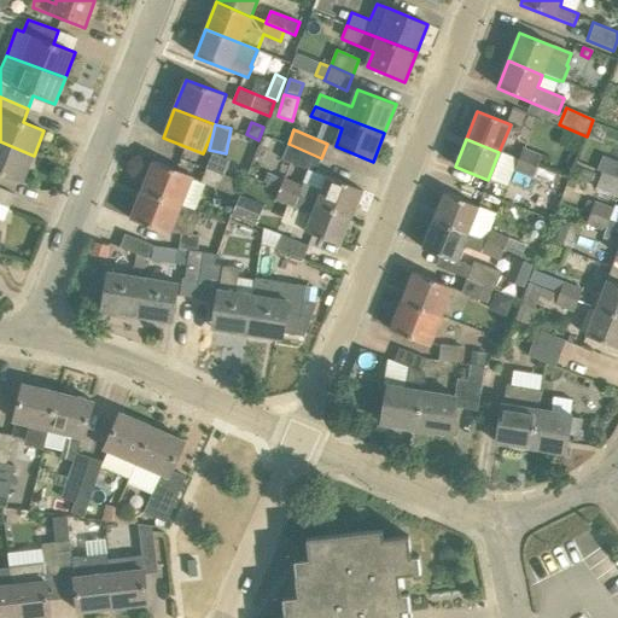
[(0,176),(1,174),(23,182),(34,156),(0,141),(0,176)]
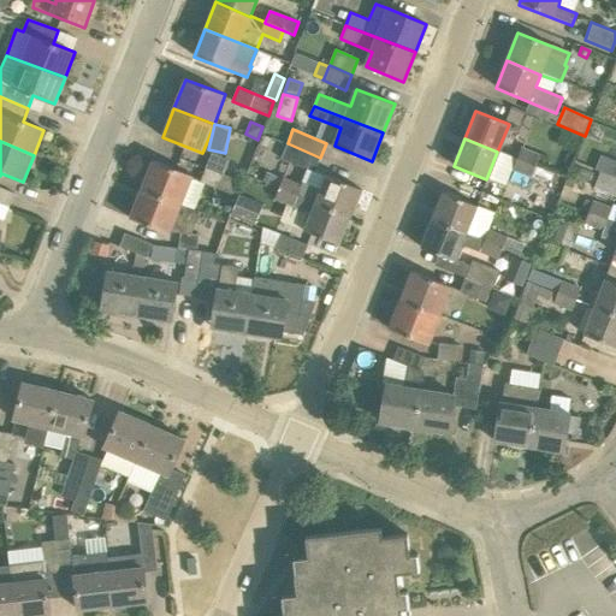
[(327,175),(326,177),(315,172),(320,158),(288,143),(282,158),(307,170),(301,184),(283,177),(283,178),(267,172),(264,182),(279,188),(317,202),(350,217),(361,189),(327,175)]
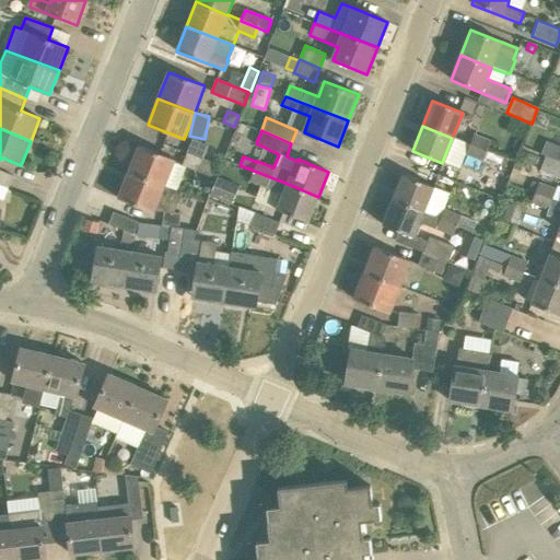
[(469,143),(487,151),(491,140),(474,132),(469,143)]
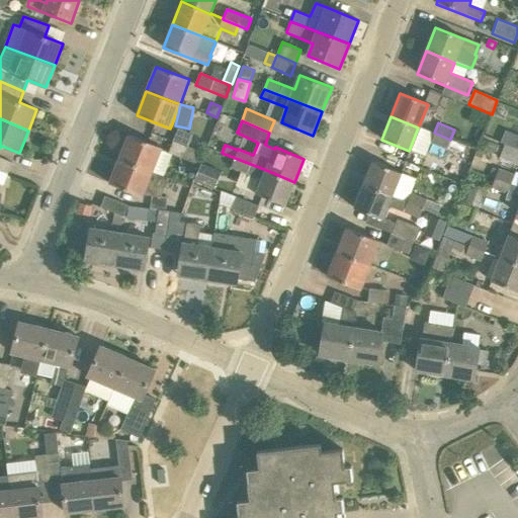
[(173,141),(188,147),(192,135),(178,128),(173,141)]
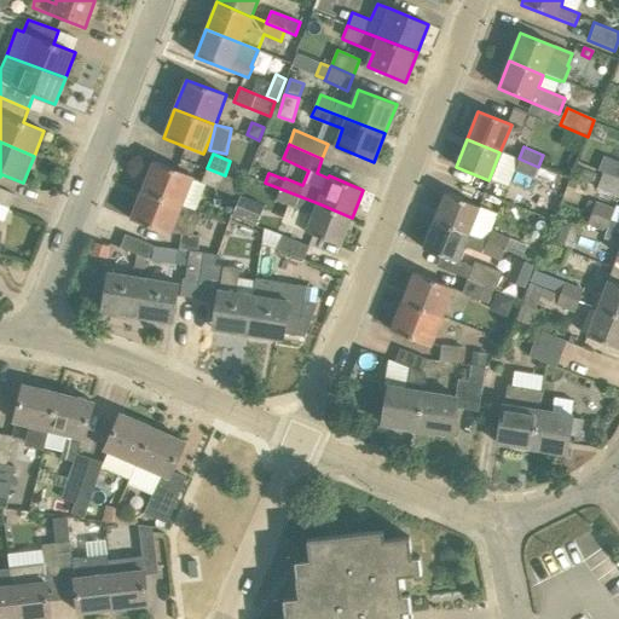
[(618,178),(618,161),(605,155),(597,171),(602,173),(618,178)]
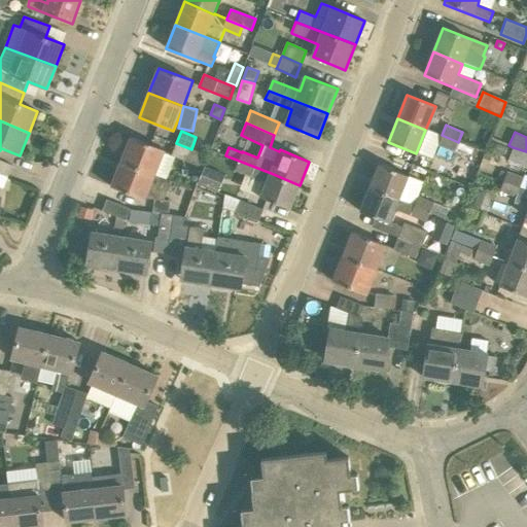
[(438,145),(454,152),(456,148),(458,142),(442,135),(438,145)]
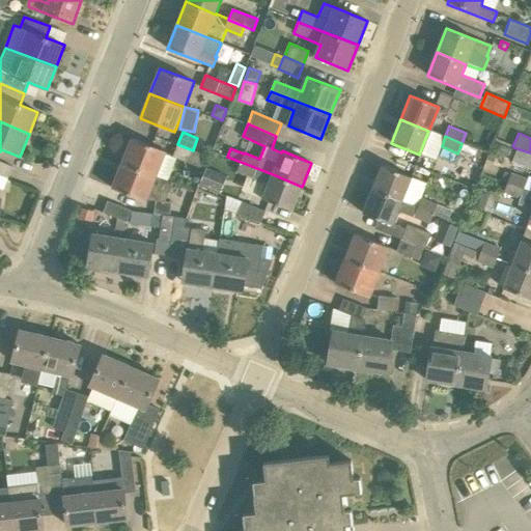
[(121,163),(155,176),(165,151),(132,138),(121,163)]
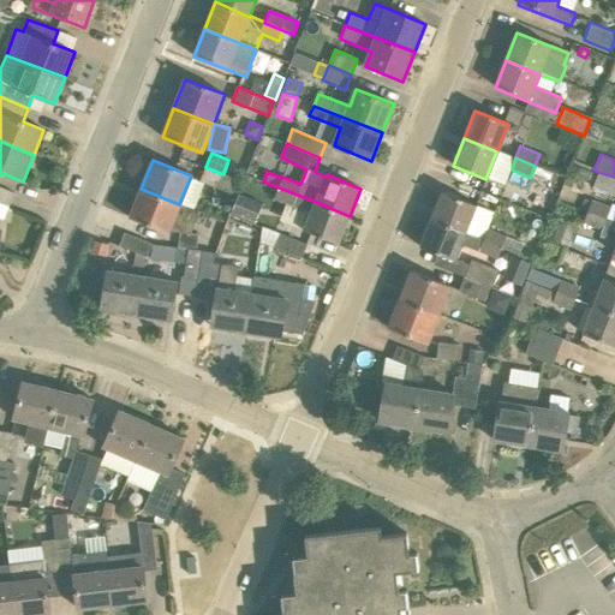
[(554,172),(535,166),(532,173),(550,180),(554,172)]
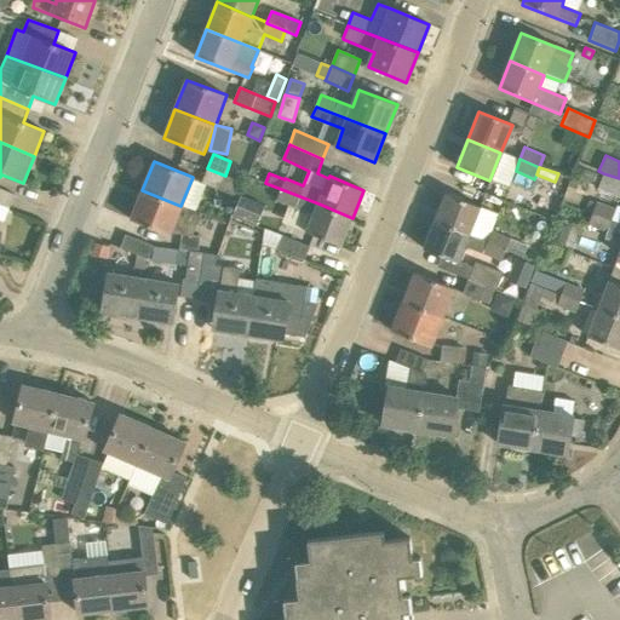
[(225,176),(207,168),(201,183),(235,197),(240,182),(225,176)]
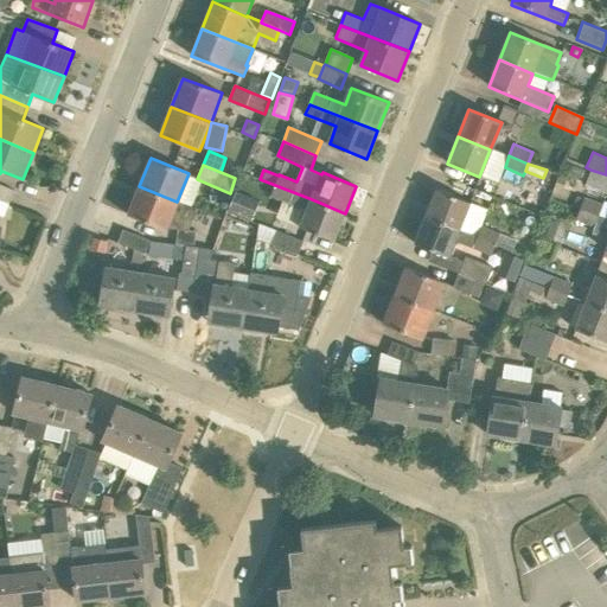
[(585,185),(606,193),(606,174),(590,170),(585,185)]
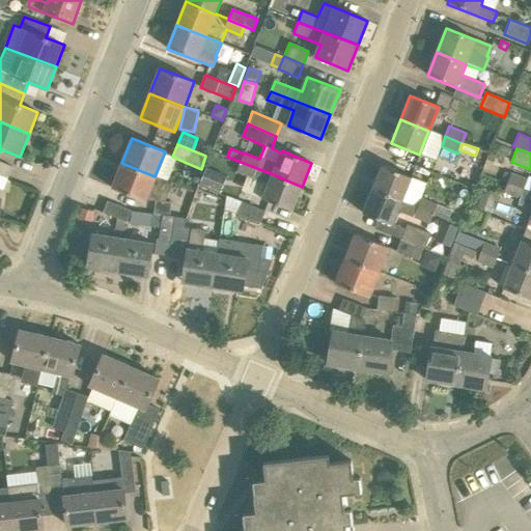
[(0,162),(0,174),(8,177),(12,167),(0,162)]
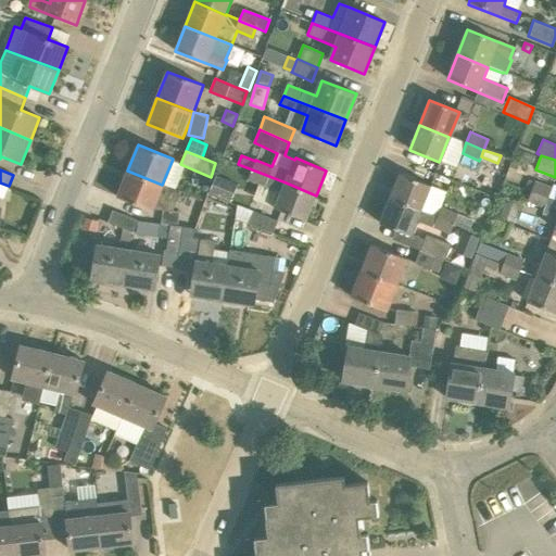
[(286,182),(252,169),(248,180),(260,185),(280,193),(274,207),(306,219),(316,196),(286,182)]
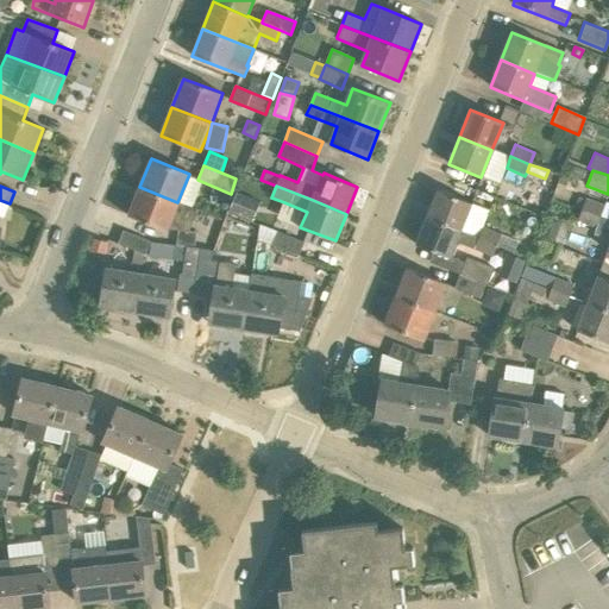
[(139,187),(129,215),(167,231),(168,228),(179,232),(176,245),(187,246),(195,248),(196,232),(189,231),(198,209),(177,202),(139,187)]
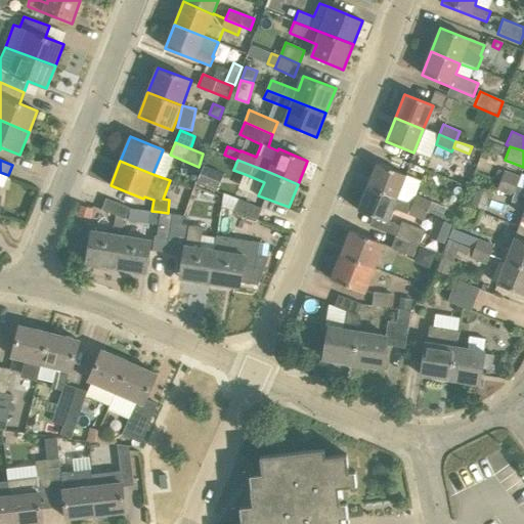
[(395,199),(395,198),(404,176),(377,165),(367,187),(395,199)]
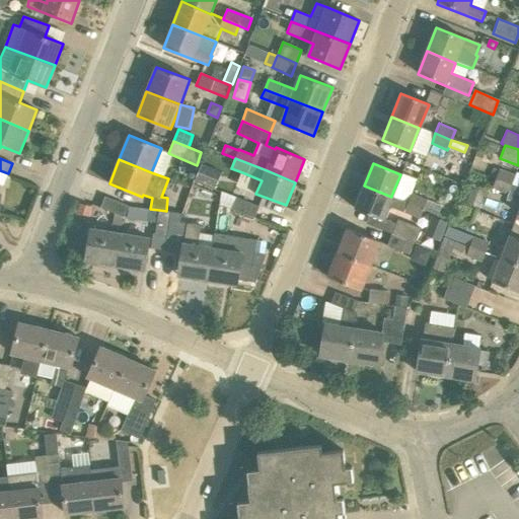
[(221,172),(201,164),(195,179),(215,187),(221,172)]
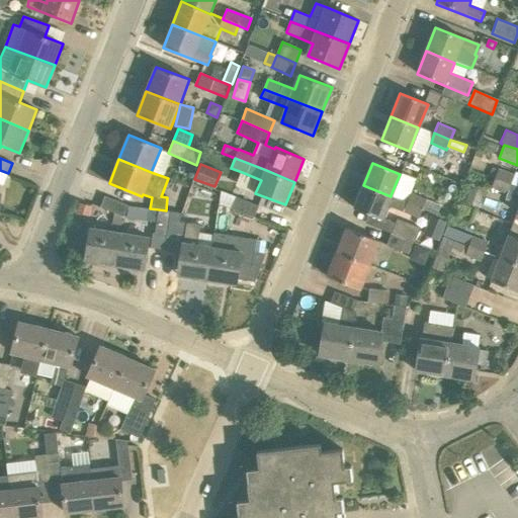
[(495,178),(511,184),(514,174),(499,168),(498,169),(495,178)]
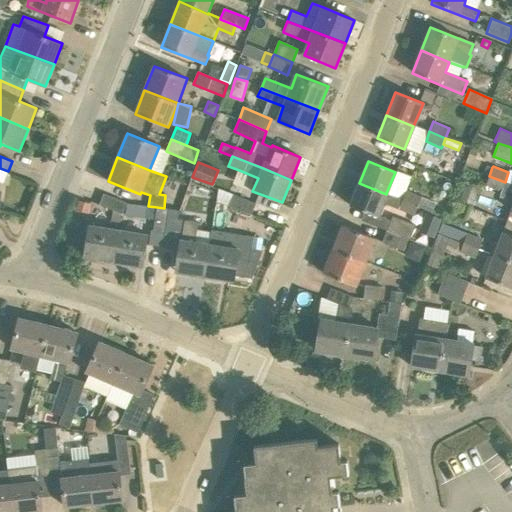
[(511,184),(505,182),(489,176),(485,186),(501,192),(500,194),(511,198),(511,208),(511,211),(511,184)]
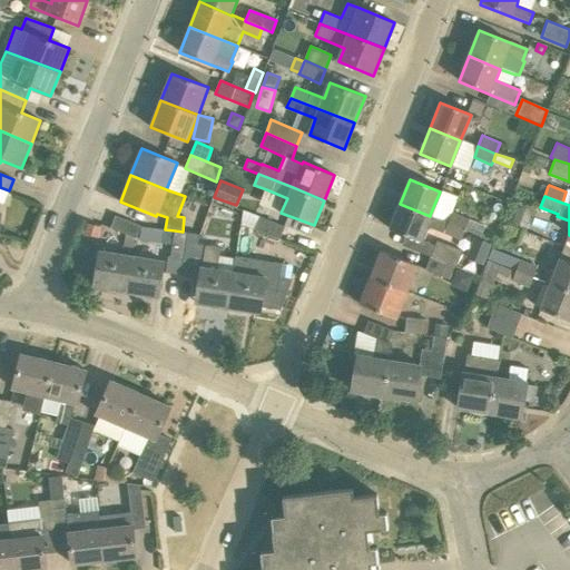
[(464,229),(448,223),(430,215),(430,216),(400,204),(389,232),(419,244),(426,226),(443,233),(461,239),(464,229)]
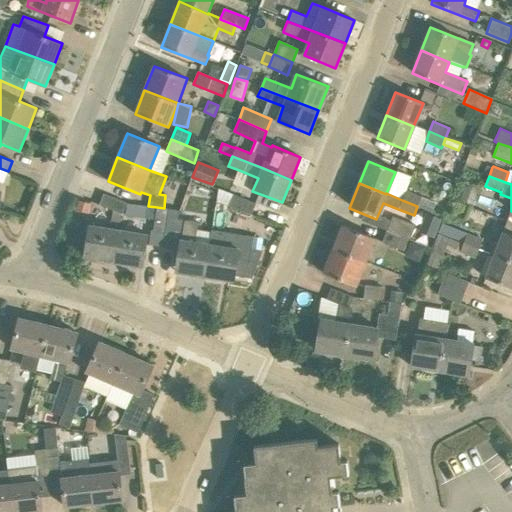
[(421,198),(405,192),(402,200),(417,206),(421,198)]
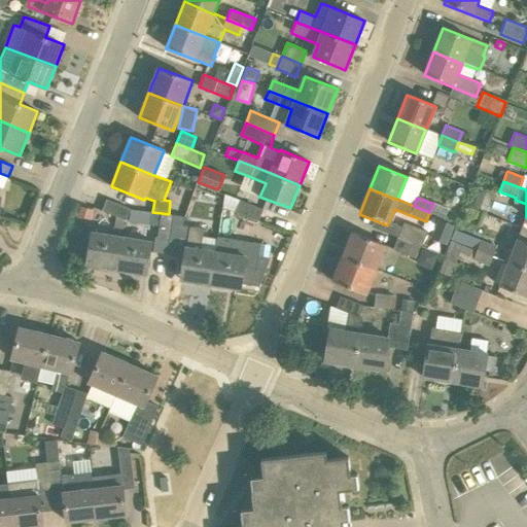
[(116,216),(126,220),(130,209),(107,200),(103,211),(116,216)]
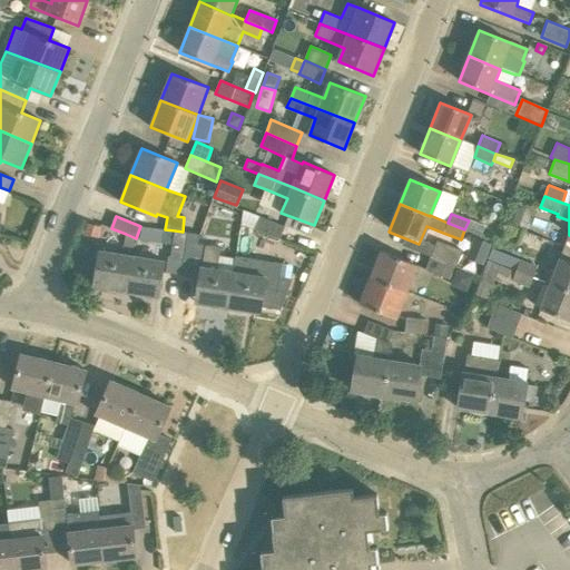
[(285,226),(259,216),(255,228),(279,239),(285,226)]
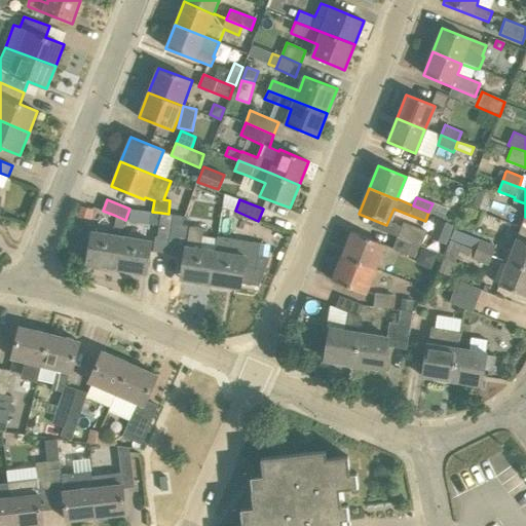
[(94,210),(80,207),(77,217),(90,220),(94,210)]
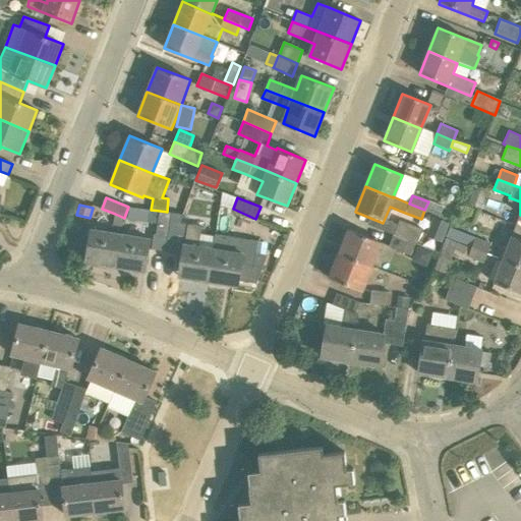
[(129,208),(127,220),(139,222),(141,209),(129,208)]
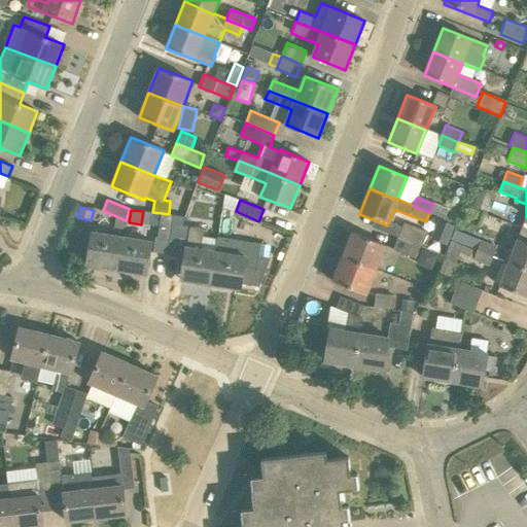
[(170,214),(169,214),(162,213),(159,237),(157,239),(170,240),(174,215),(170,214)]
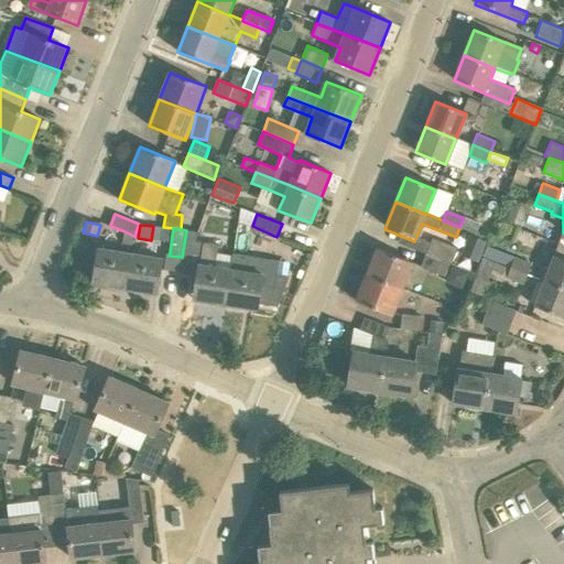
[(198,234),(186,230),(182,257),(195,259),(197,241),(198,234)]
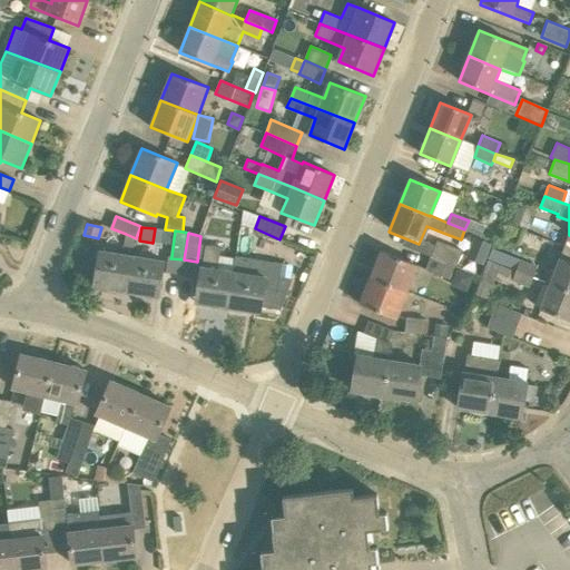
[(454,267),(457,268),(462,251),(436,241),(430,257),(446,264),(454,267)]
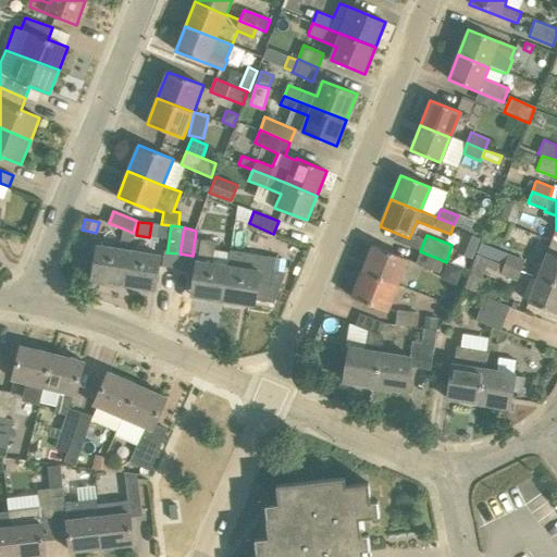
[(229,265),(213,263),(215,243),(200,239),(195,238),(193,256),(192,260),(198,261),(193,292),(206,294),(205,299),(223,301),(229,265)]
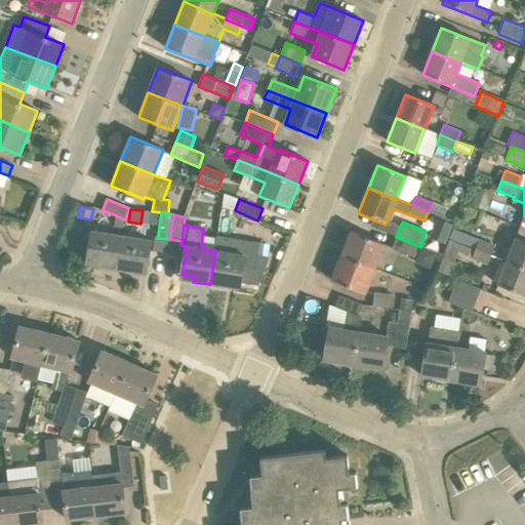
[(116,269),(121,236),(113,235),(92,232),(88,259),(99,261),(98,267),(116,269)]
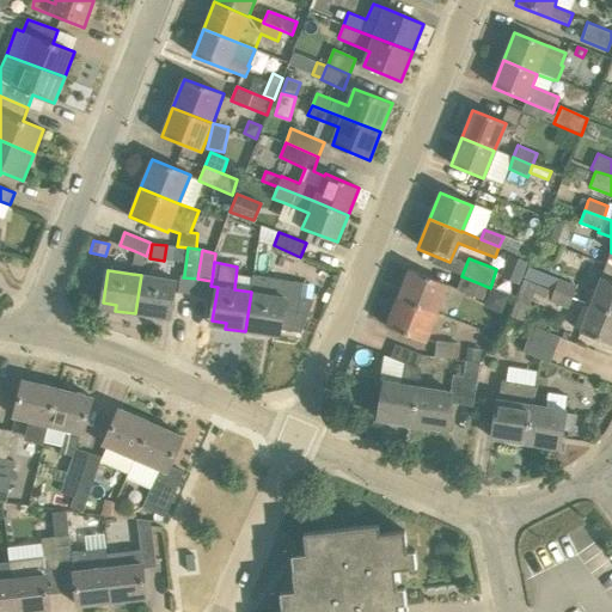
[(448,286),(409,270),(397,300),(436,314),(448,286)]
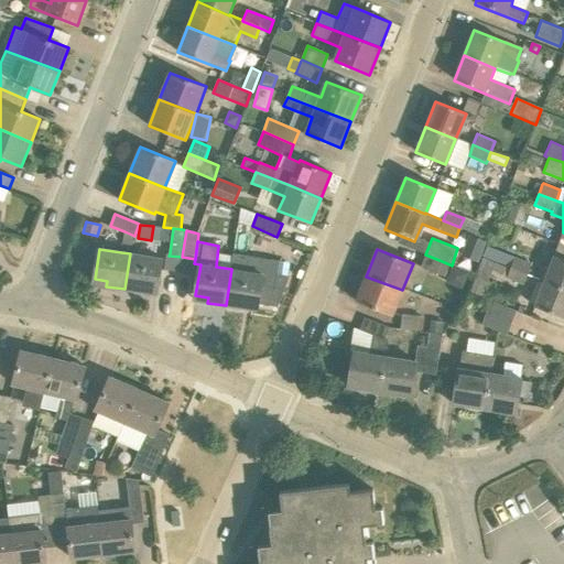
[(125,289),(143,292),(144,286),(158,289),(162,259),(130,253),(125,289)]
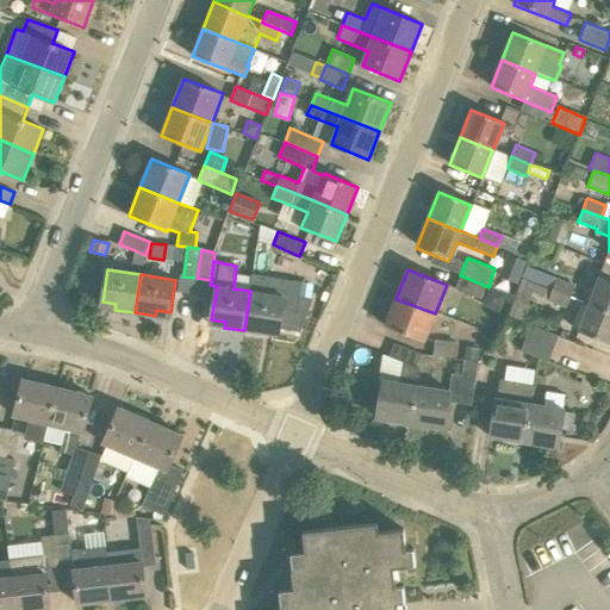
[(194,294),(197,278),(182,277),(184,274),(180,274),(178,292),(194,294)]
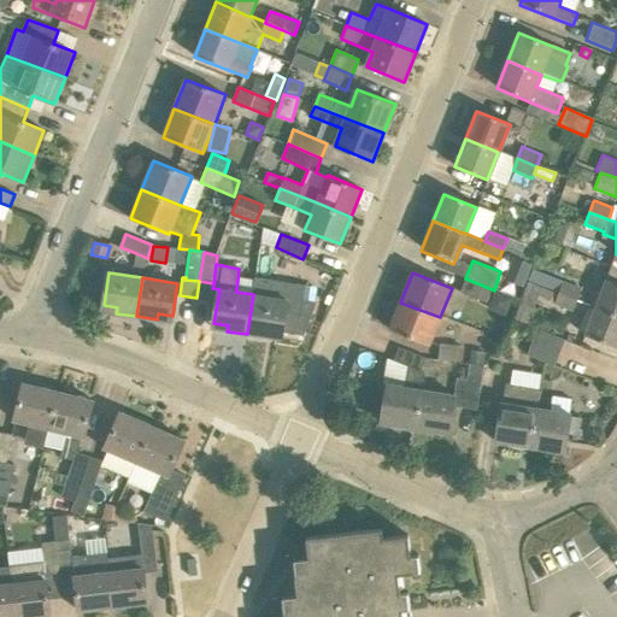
[(316,304),(304,300),(307,286),(256,277),(253,294),(247,334),(268,338),(269,331),(304,336),(316,304)]
